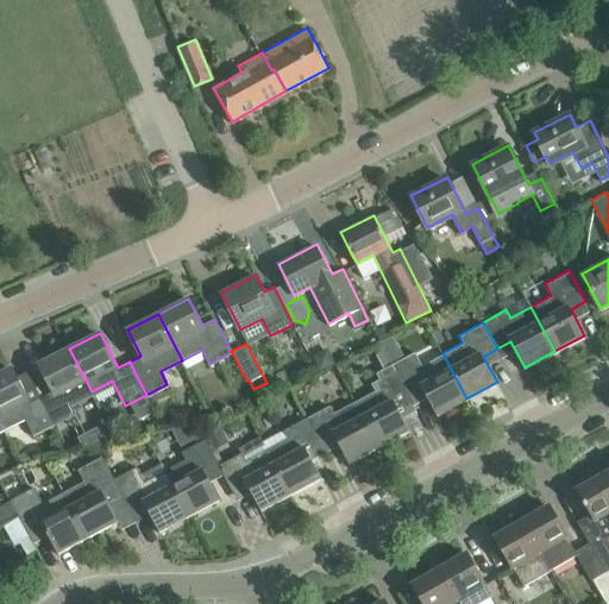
[(52,390),(41,396),(55,422),(74,413),(69,403),(92,391),(69,348),(39,364),(52,390)]
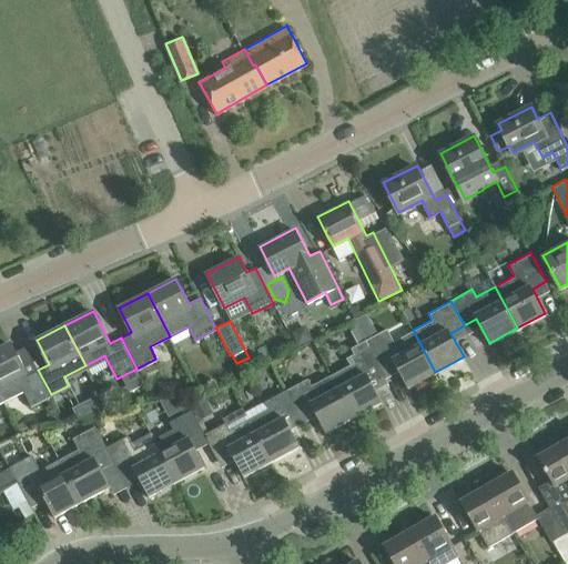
[(350,364),(331,374),(353,416),(382,401),(375,389),(386,383),(387,383),(388,383),(382,370),(367,345),(365,339),(363,341),(355,326),(348,331),(356,344),(350,348),(352,353),(346,356),(350,364)]
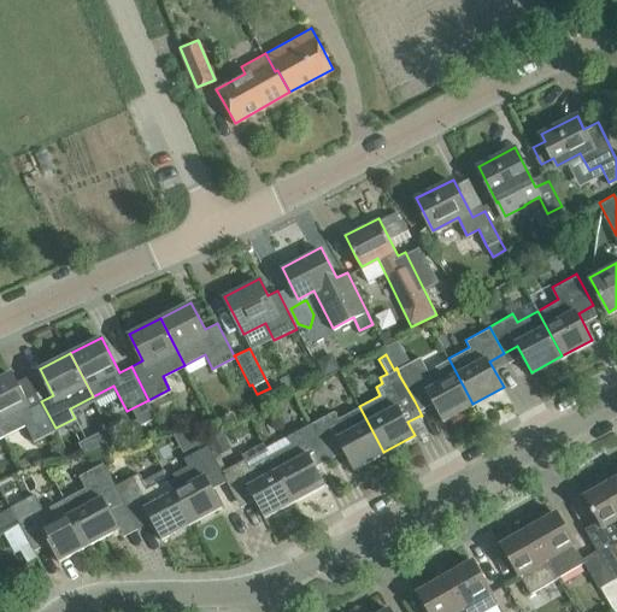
[(397,368),(399,375),(415,401),(428,394),(442,421),(472,404),(448,358),(428,369),(419,355),(397,368)]
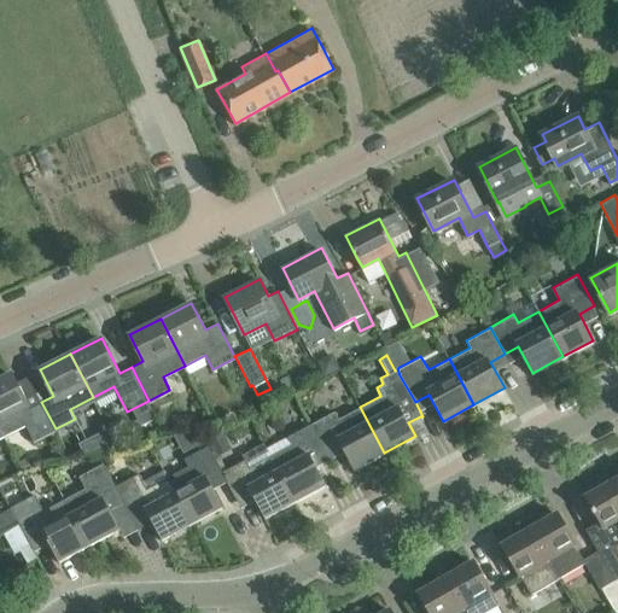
[(56,428),(41,402),(35,391),(24,397),(11,373),(0,378),(0,426),(5,436),(25,425),(33,441),(56,428)]
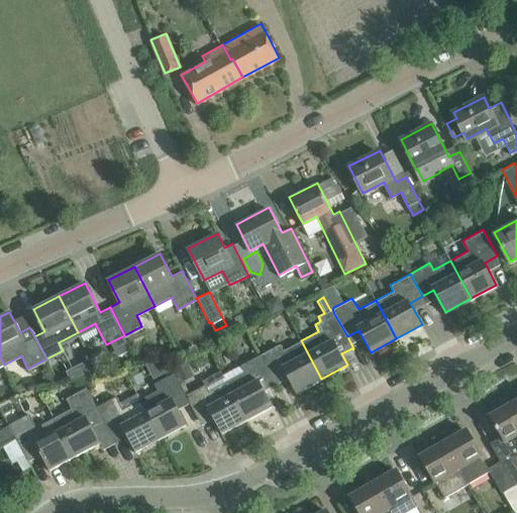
[(280,343),(260,353),(272,377),(284,370),(296,392),(321,379),(301,340),(284,349),(280,343)]
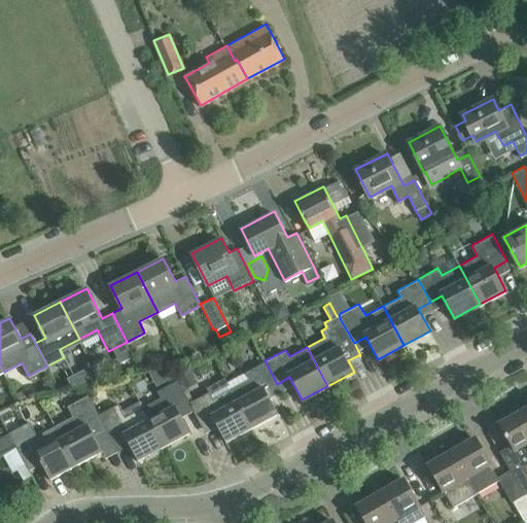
[(245,372),(226,381),(231,388),(251,426),(278,413),(266,390),(277,384),(265,360),(245,372)]
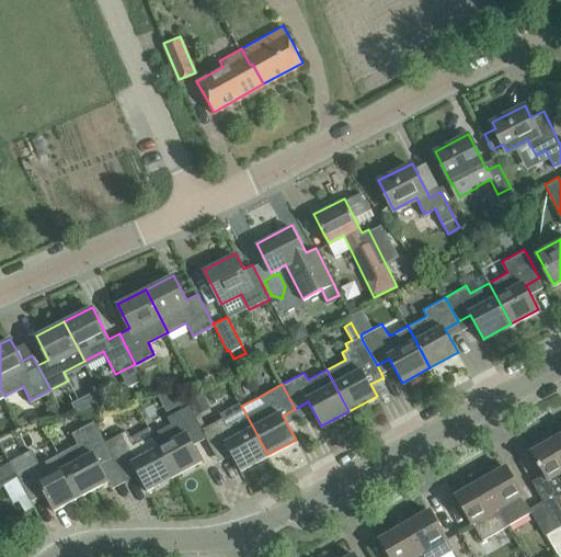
[(240,469),(267,454),(245,413),(241,406),(239,400),(218,411),(221,417),(202,428),(201,428),(201,429),(214,453),(227,445),(240,469)]
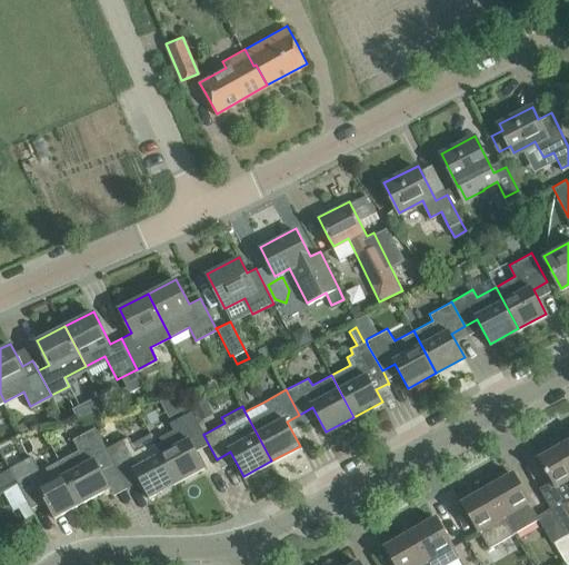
[(205,434),(192,410),(171,422),(175,429),(155,439),(177,482),(205,466),(191,442),(203,435),(203,434),(205,434)]
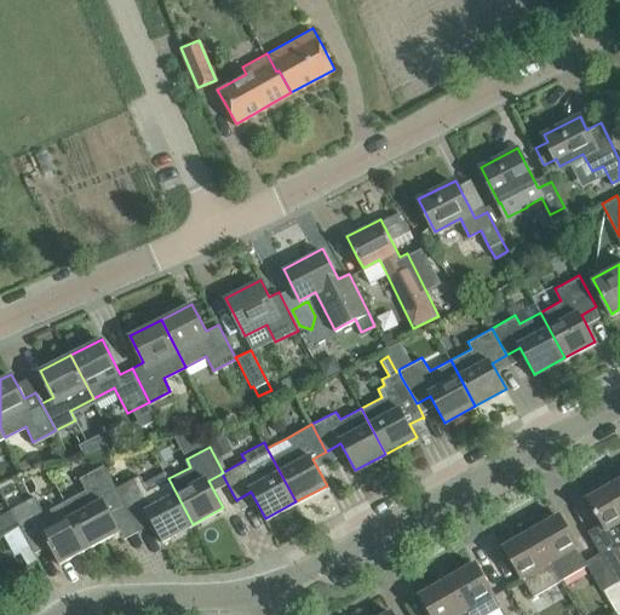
[(89,484),(63,498),(90,545),(120,529),(113,516),(126,509),(115,487),(103,465),(84,476),(89,484)]
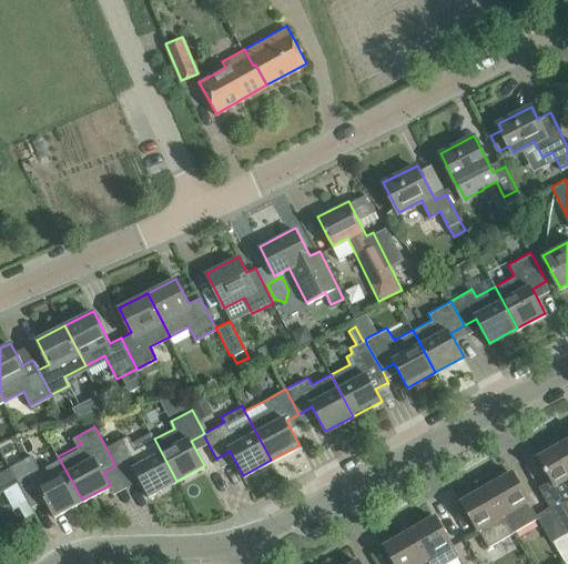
[(150,432),(131,442),(128,434),(105,446),(115,466),(122,479),(135,471),(148,495),(176,481),(154,439),(150,432)]
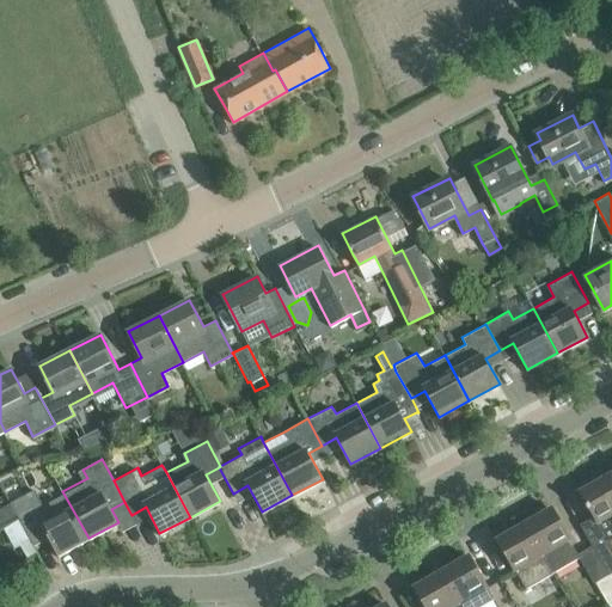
[(611,514),(611,483),(606,474),(604,468),(576,484),(588,504),(586,506),(588,509),(589,508),(598,521),(611,514)]
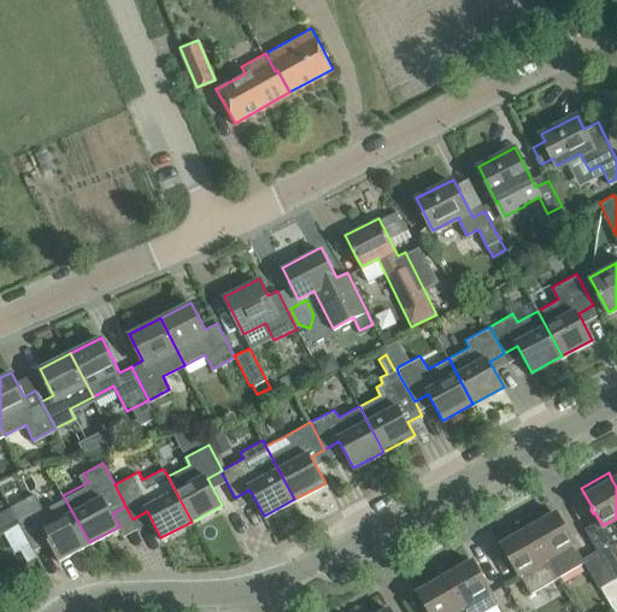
[(58,559),(89,542),(63,495),(42,506),(35,493),(11,506),(29,541),(43,533),(58,559)]
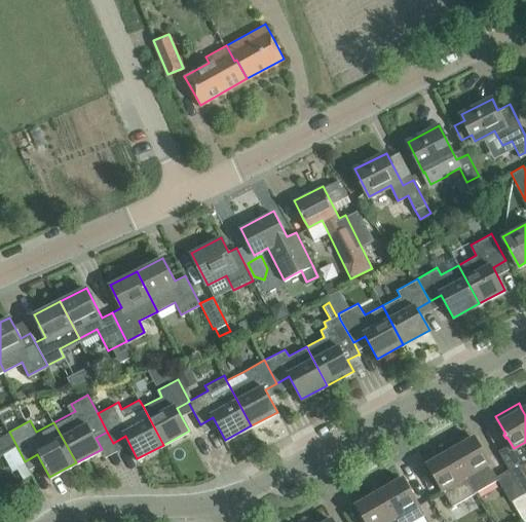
[(474,436),(450,449),(475,492),(498,478),(474,436)]
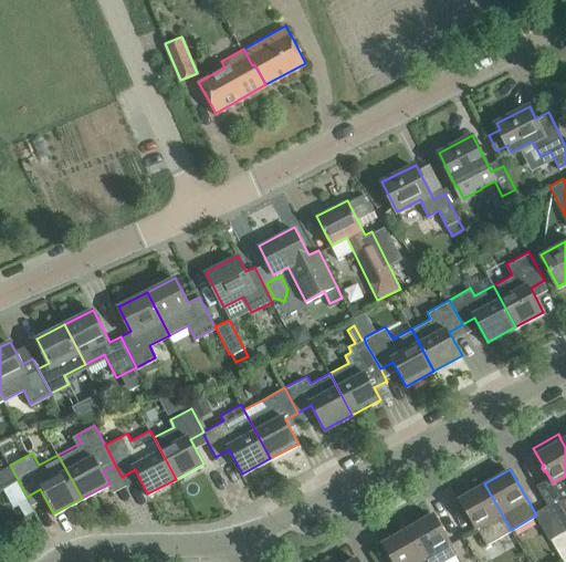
[(459,498),(470,517),(477,528),(486,544),(511,530),(484,484),(459,498)]
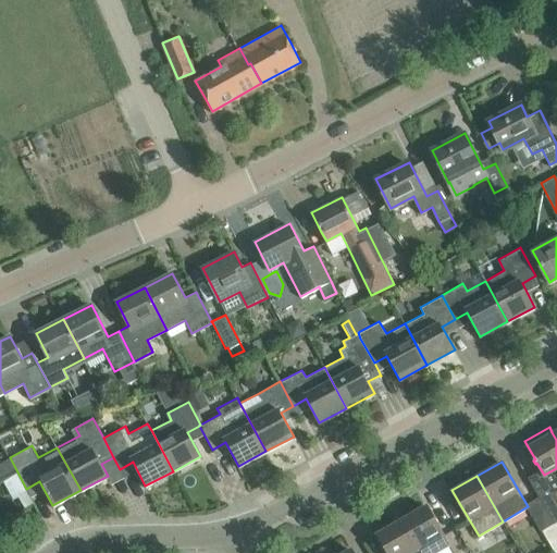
[(554,521),(556,527),(556,499),(552,489),(539,495),(554,521)]
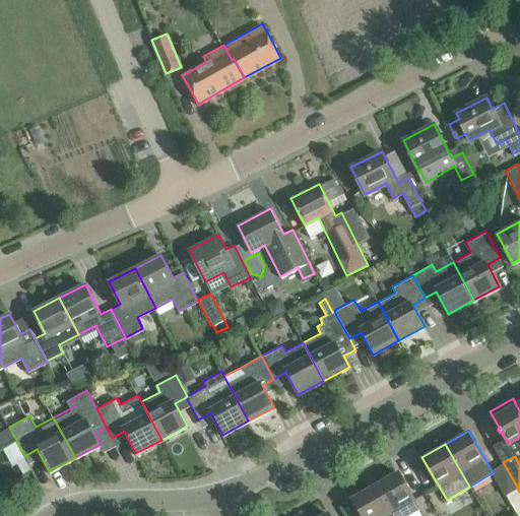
[(375,485),(392,515),(405,515),(418,509),(413,500),(414,500),(398,470),(375,485)]
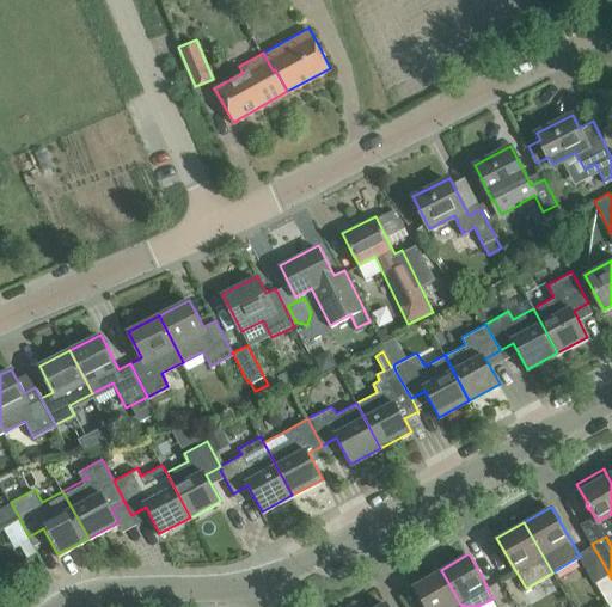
[(461,606),(441,570),(414,586),(426,606),(461,606)]
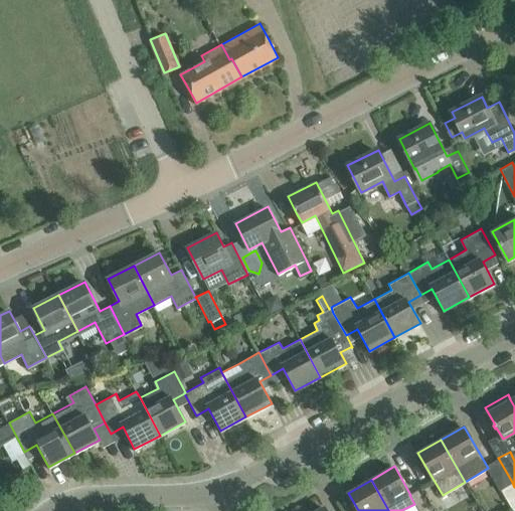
[(512,510),(514,509),(514,487),(512,482),(500,489),(512,510)]
